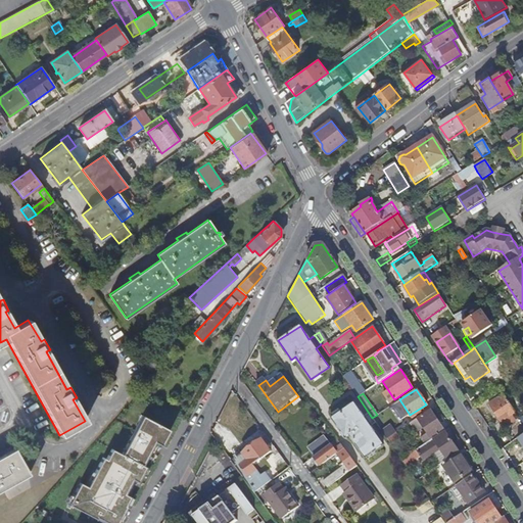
[(516,413),(505,395),(489,405),(506,429),(516,422),(512,415),(516,413)]
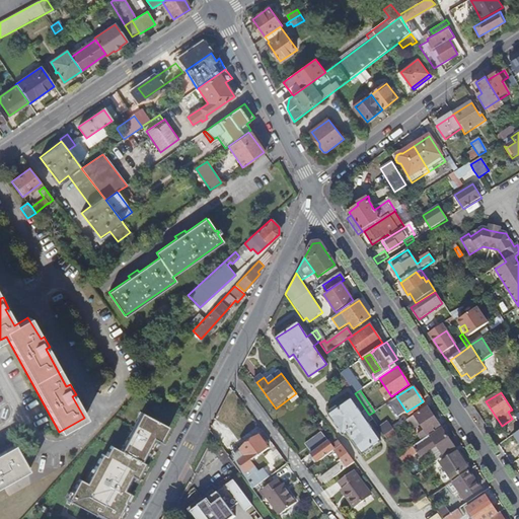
[(362,453),(379,440),(366,422),(372,418),(369,415),(365,409),(360,413),(351,399),(329,415),(343,434),(347,431),(362,453)]
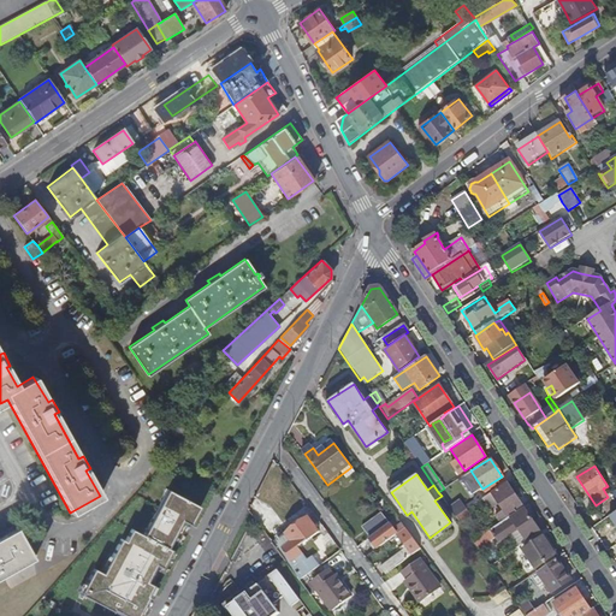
[(507,516),(522,507),(507,483),(483,499),(489,509),(498,503),(502,510),(495,515),(498,521),(507,516)]
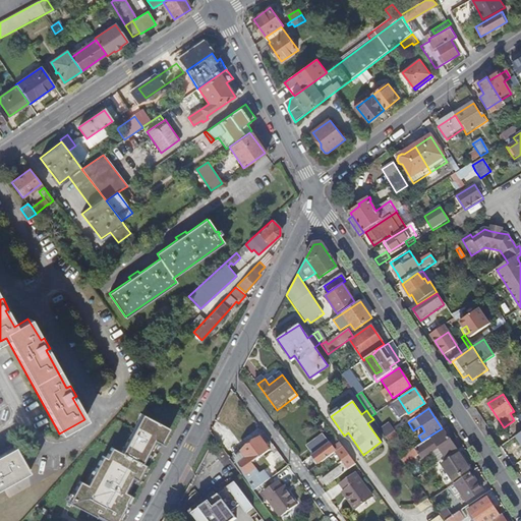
[(80,479),(69,503),(109,520),(120,520),(132,494),(127,490),(132,478),(142,482),(168,425),(142,413),(125,451),(109,444),(91,484),(80,479)]
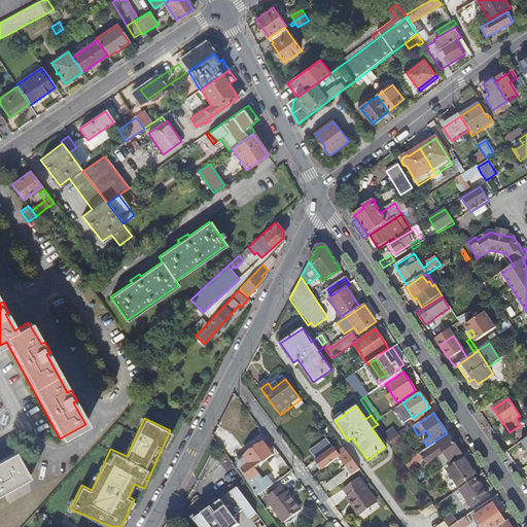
[(443,468),(462,455),(448,434),(405,463),(409,469),(418,463),(423,458),(427,463),(435,458),(443,468)]
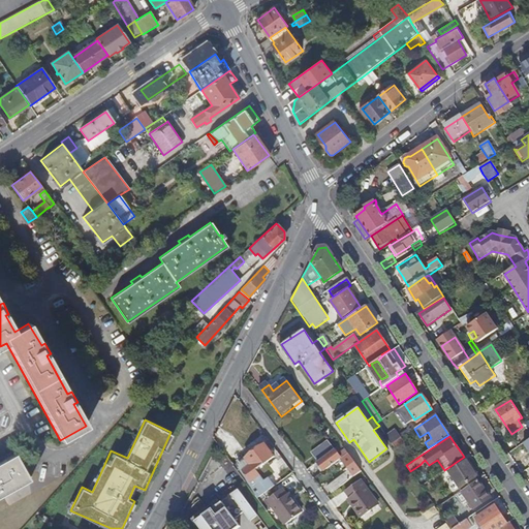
[(404,442),(401,438),(392,443),(395,448),(404,442)]
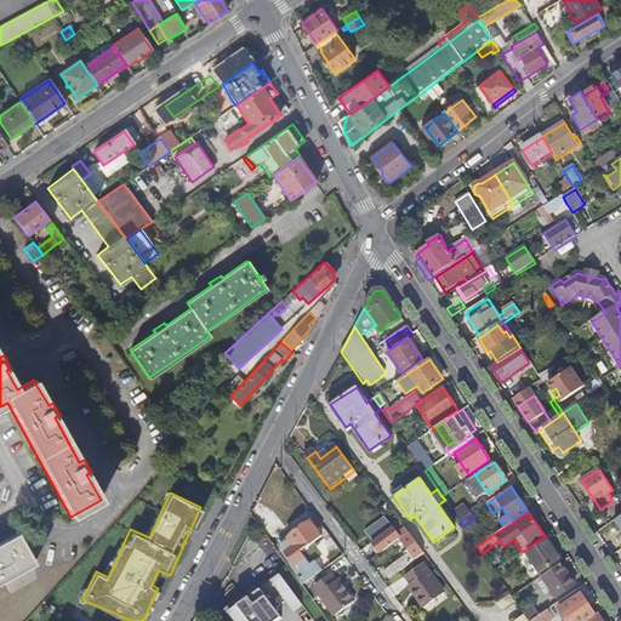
[(372,542),(391,529),(392,528),(385,518),(364,533),(372,542)]
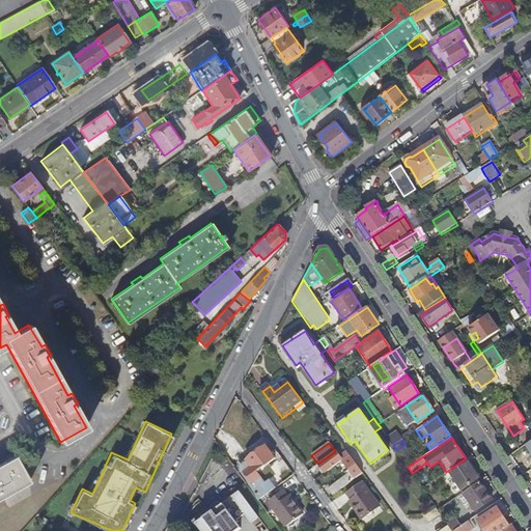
[(250,490),(261,480),(255,473),(274,458),(264,445),(234,468),(250,490)]
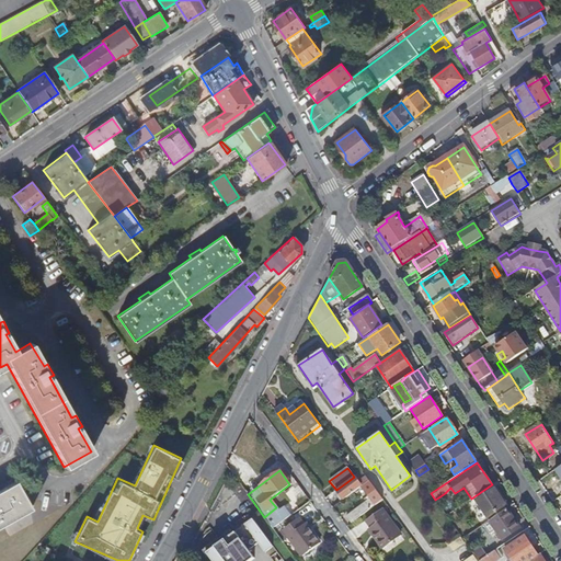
[(343,500),(361,487),(368,481),(365,477),(357,482),(353,478),(336,490),(343,500)]
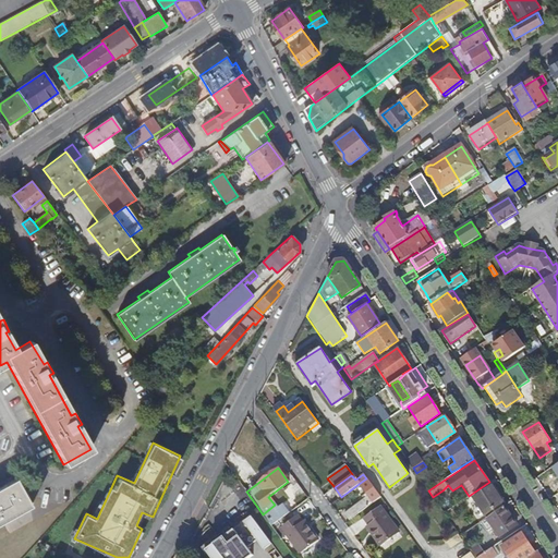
[(349,520),(380,497),(366,478),(359,484),(366,494),(364,496),(365,498),(344,514),(349,520)]
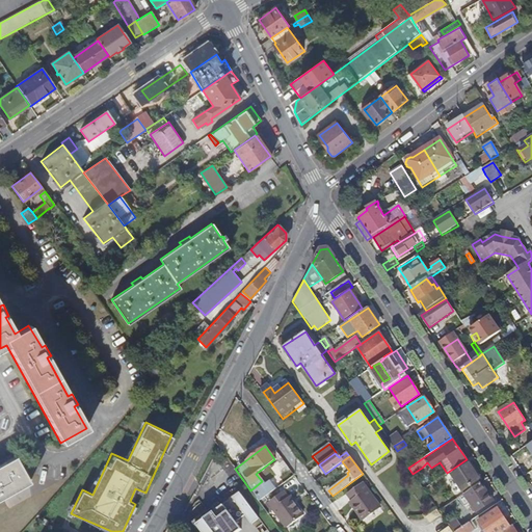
[(0,498),(29,482),(15,457),(0,466),(0,498)]
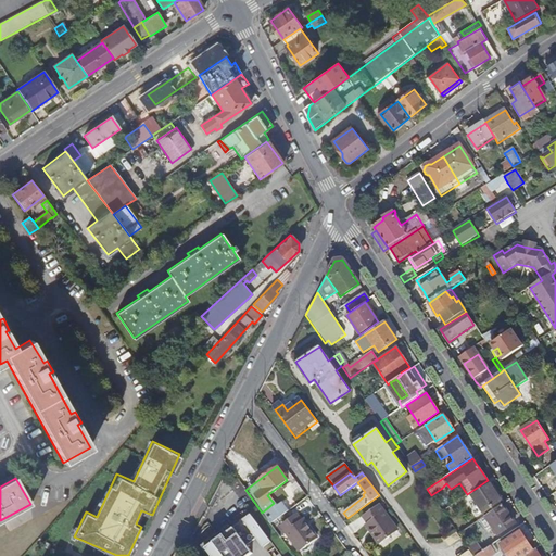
[(484,516),(503,504),(489,484),(471,495),(484,516)]
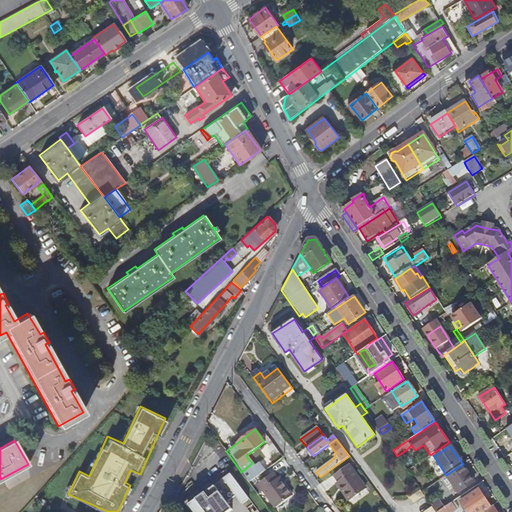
[(254,478),(265,470),(259,463),(243,474),(249,482),(254,478)]
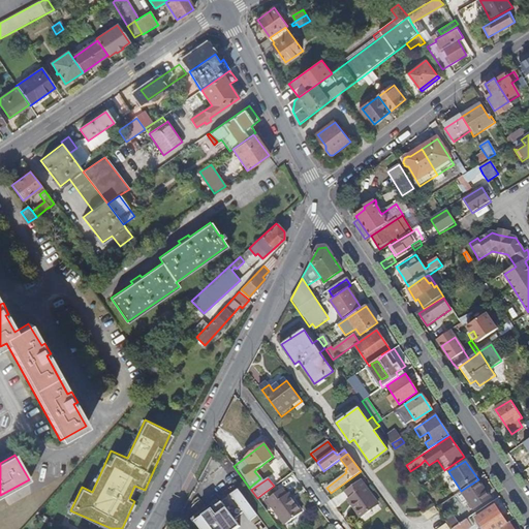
[(473,508),(490,497),(478,479),(461,491),(455,496),(458,499),(464,495),(473,508)]
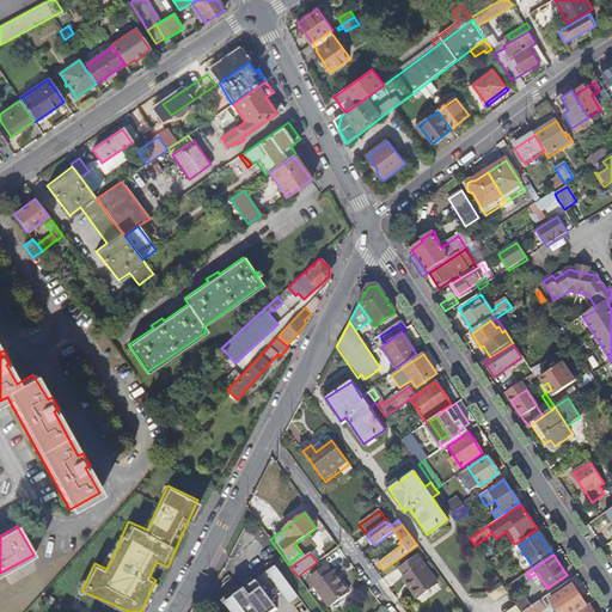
[(418,600),(438,586),(416,557),(399,569),(404,576),(402,579),(418,600)]
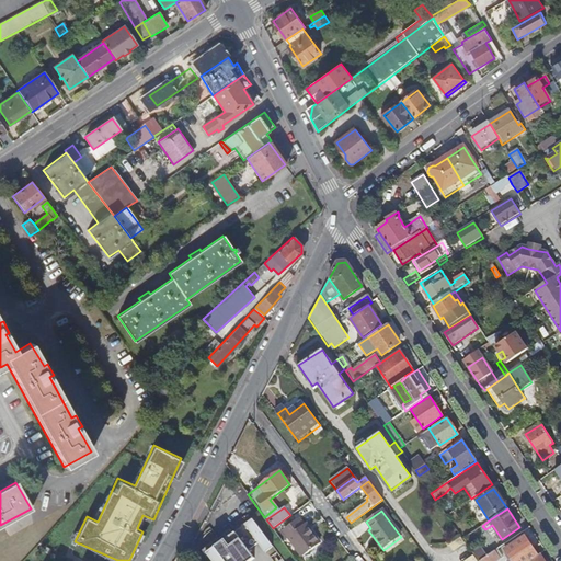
[(302,557),(320,544),(305,524),(304,525),(298,518),(283,529),(278,524),(273,528),(283,541),(288,538),(302,557)]
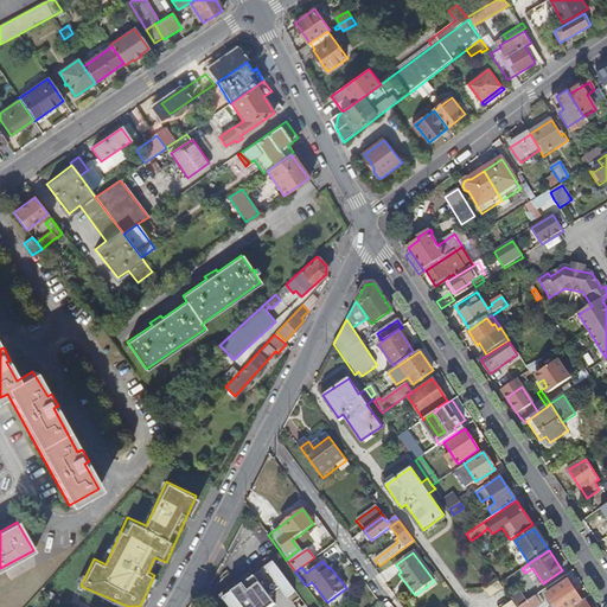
[(295,592),(274,563),(224,599),(229,606),(243,606),(249,601),(253,606),(272,606),(276,605),(269,596),(280,588),(287,598),(295,592)]
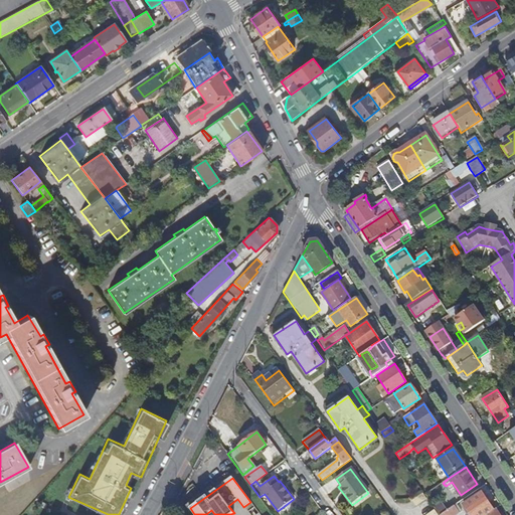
[(425,497),(421,492),(410,499),(414,505),(425,497)]
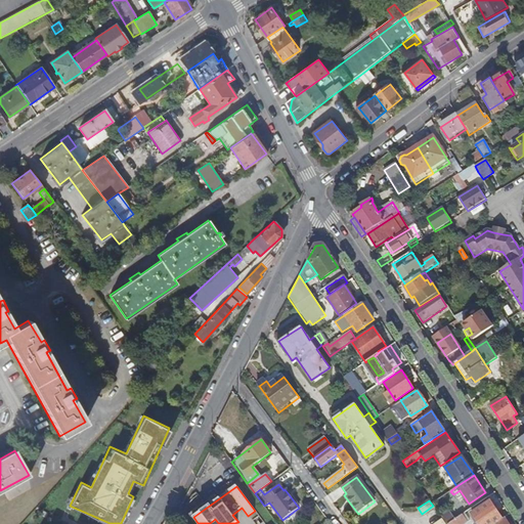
[(494,523),(501,519),(490,500),(471,514),(477,523),(494,523)]
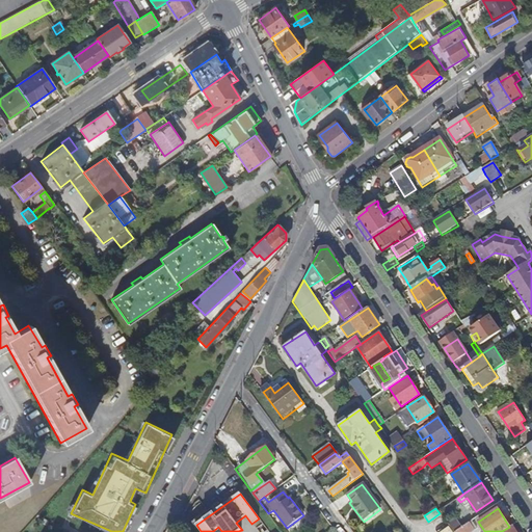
[(453,531),(454,531),(472,521),(468,514),(450,527),(453,531)]
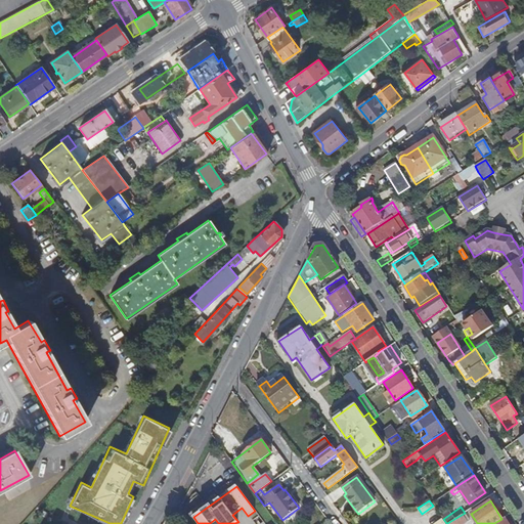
[(462,523),(466,521),(467,523),(471,520),(466,512),(465,513),(447,523),(462,523)]
